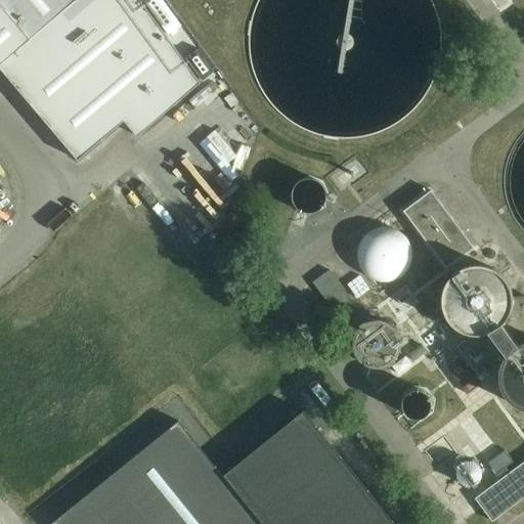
[(0,0),(0,68),(79,161),(125,122),(138,137),(202,83),(140,0),(0,0)]
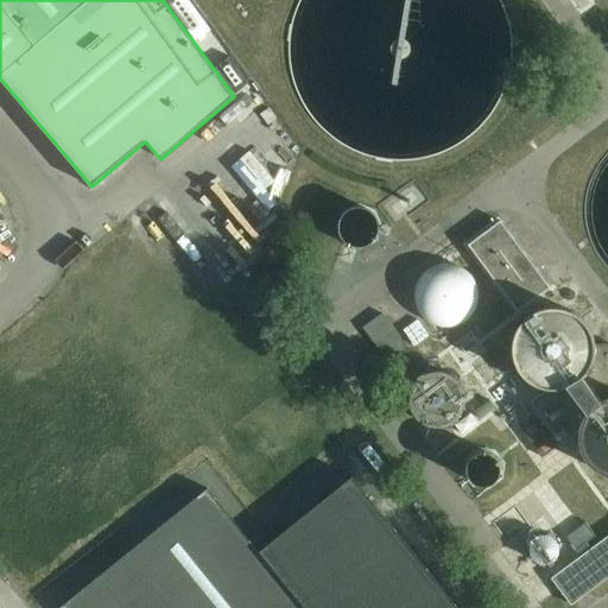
[(211,31),(188,0),(165,0),(196,42),(211,31)]
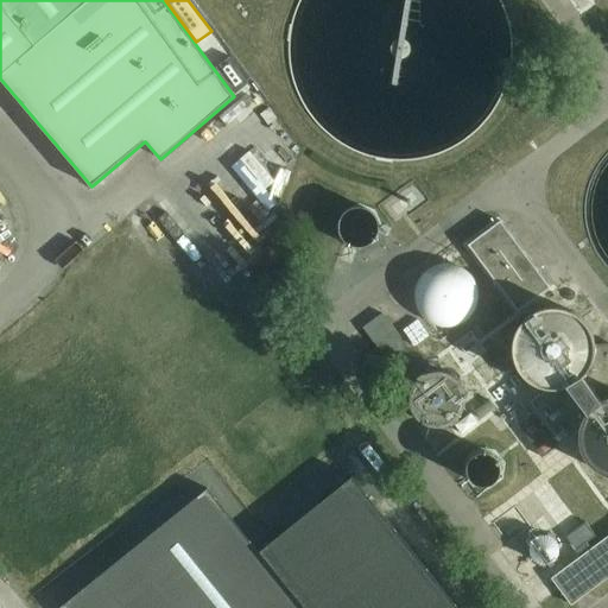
[(252,168),(214,204),(244,234),(280,197),(252,168)]
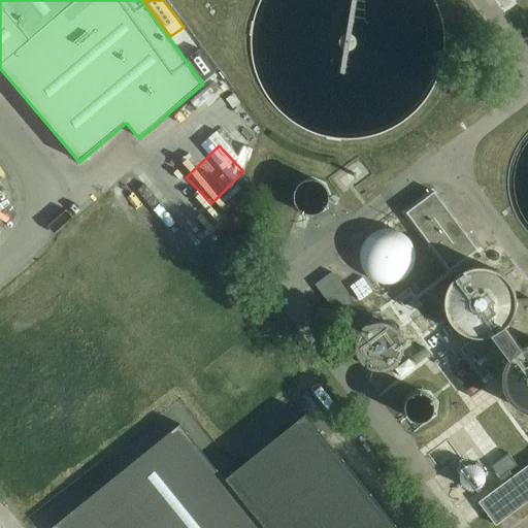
[(435,193),(419,204),(407,213),(451,271),(462,262),(479,250),(435,193)]
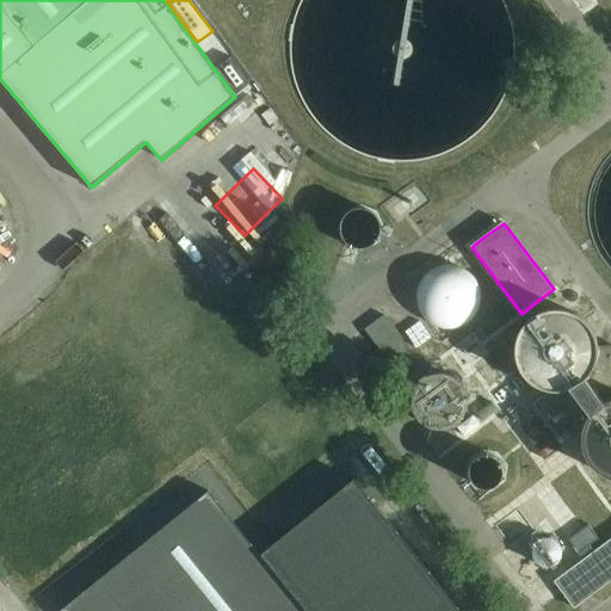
[(442,320),(450,321),(457,320),(466,315),(468,313),(471,306),(474,297),(471,289),(468,282),(462,276),(457,275),(450,273),(442,275),(434,278),(431,282),(427,289),(425,297),(427,306),(429,309),(434,315),(442,320)]
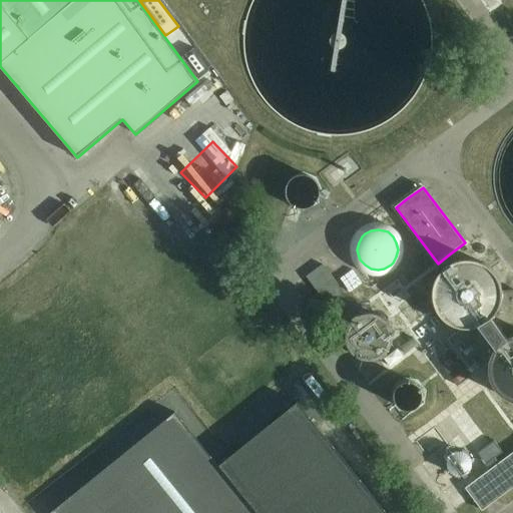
[(475,376),(490,365),(490,369),(490,373),(491,378),(492,382),(494,386),(496,389),(499,393),(502,396),(506,398),(510,400),(512,401),(512,292),(503,293),(502,288),(501,284),(499,280),(497,276),(494,273),(491,270),(488,267),(484,265),(481,263),(477,262),(473,261),(468,261),(464,261),(460,262),(455,263),(451,265),(447,267),(444,270),(441,273),(438,277),(436,281),(435,285),(433,289),(433,294),(433,298),(434,303),(435,307),(437,312),(440,316),(443,319),(446,322),(450,325),(454,327),(459,328),(464,329),(448,341),(475,376)]
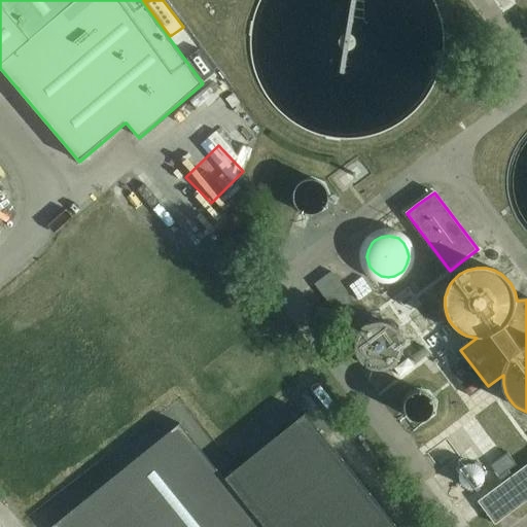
[(314,284),(339,318),(355,306),(330,273),(314,284)]
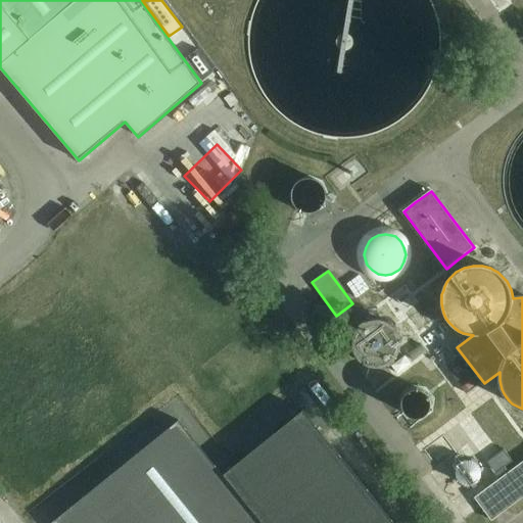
[(353,346),(354,351),(359,359),(363,363),(368,366),(373,368),(378,368),(384,367),(388,366),(389,367),(395,362),(395,361),(397,358),(400,352),(401,347),(401,342),(400,336),(398,332),(394,327),(391,324),(386,322),(381,320),(376,320),(371,321),(367,323),(366,322),(360,326),(361,327),(358,331),(355,335),(353,340),(353,346)]
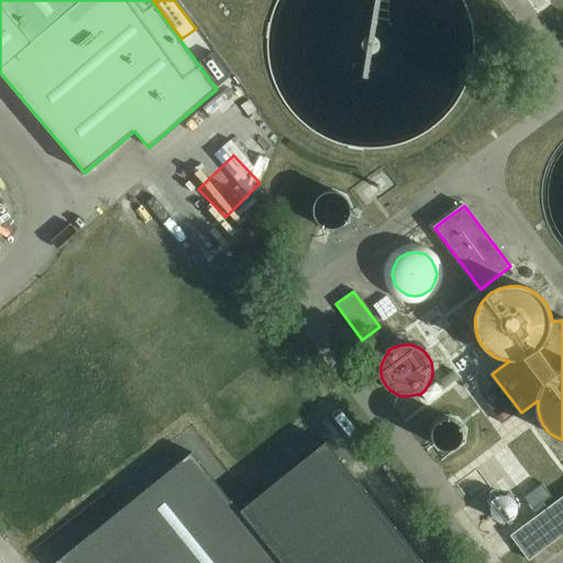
[(483,398),(503,424),(516,415),(496,388),(483,398)]
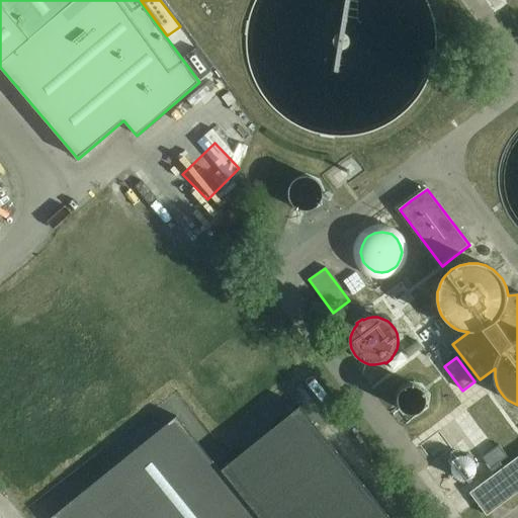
[(391,517),(300,406),(222,469),(260,517),(391,517)]
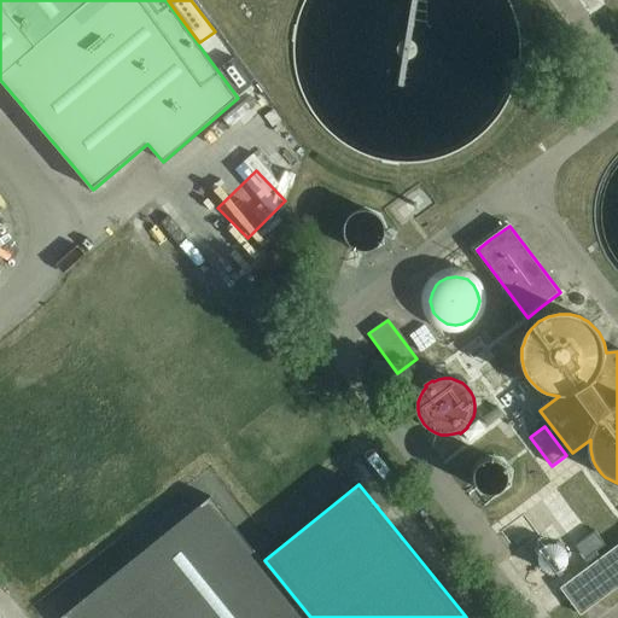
[(310,617),(264,560),(213,496),(60,617),(310,617)]
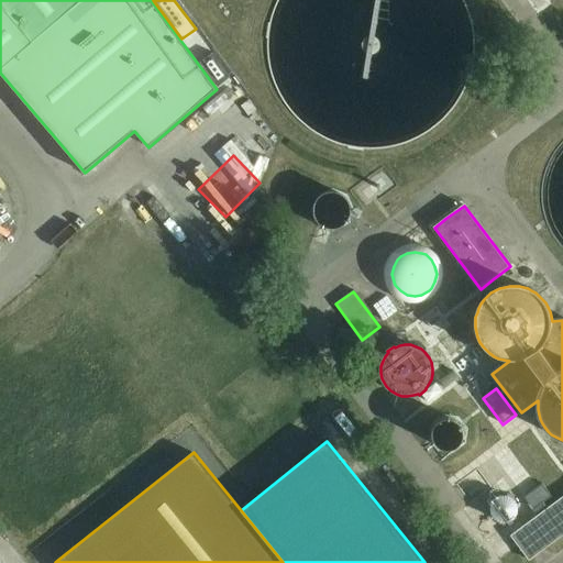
[(521,490),(529,506),(549,496),(541,481),(521,490)]
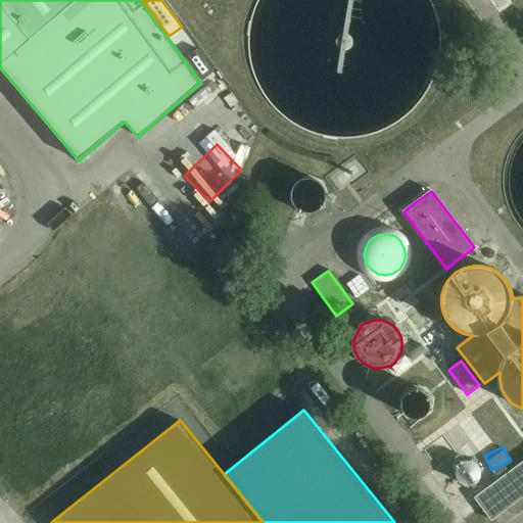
[(492,521),(522,497),(522,462),(475,497),(492,521)]
